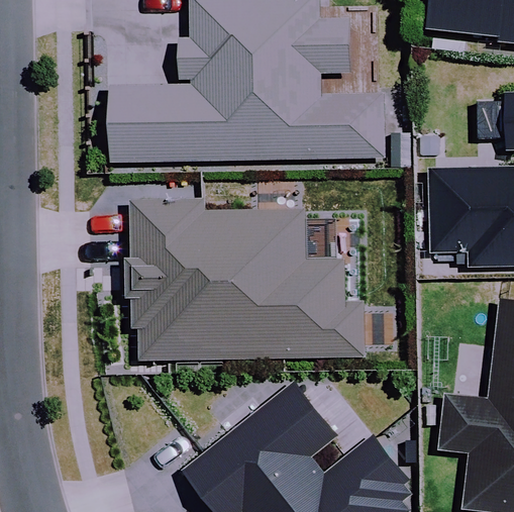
[(108,85),(109,162),(385,158),(384,91),(321,93),(319,73),(349,73),(349,18),(320,17),(318,0),(188,0),(188,36),(178,36),(178,79),(190,79),(189,84),(108,85)]
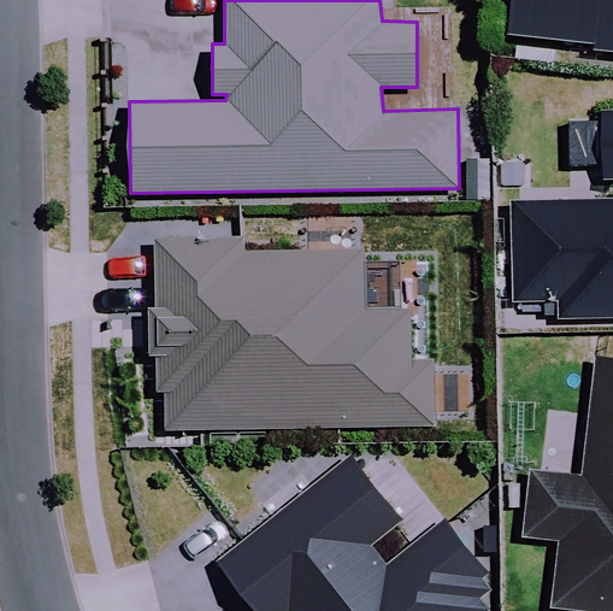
[(508,0),(504,36),(589,43),(591,51),(612,53),(612,0),(508,0)]
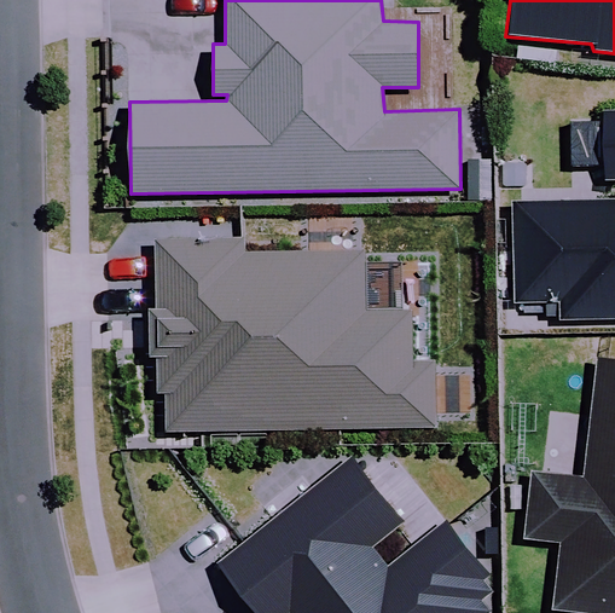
[(614,197),(510,201),(511,305),(558,302),(558,321),(614,318),(614,109),(602,110),(604,181),(614,180),(614,197)]
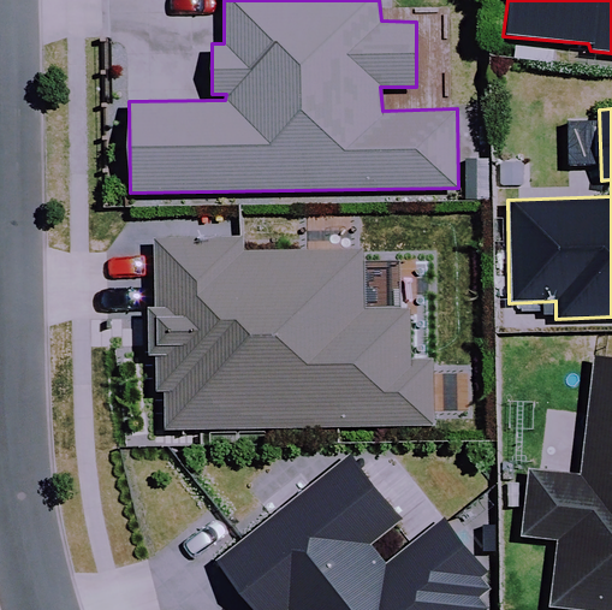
[(243,237),(153,240),(154,308),(144,308),(146,357),(154,356),(153,391),(161,392),(164,430),(433,425),(431,359),(410,360),(411,309),(362,308),(362,249),(243,252),(243,237)]
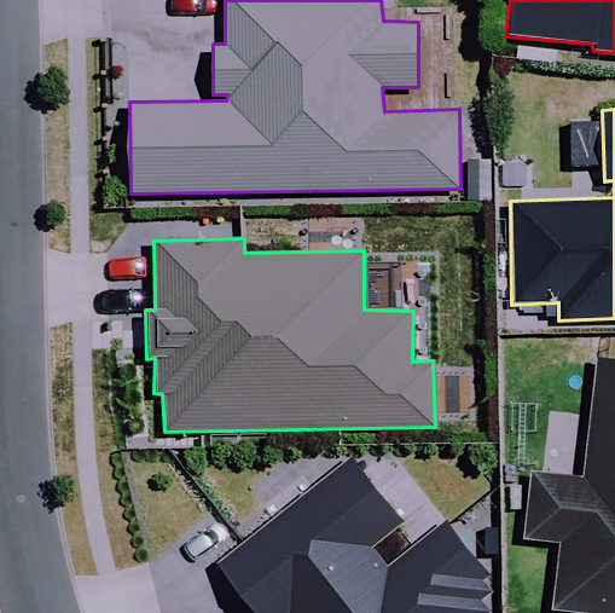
[(560,542),(551,609),(585,612),(614,612),(614,359),(597,357),(584,474),(531,469),(522,539),(560,542)]
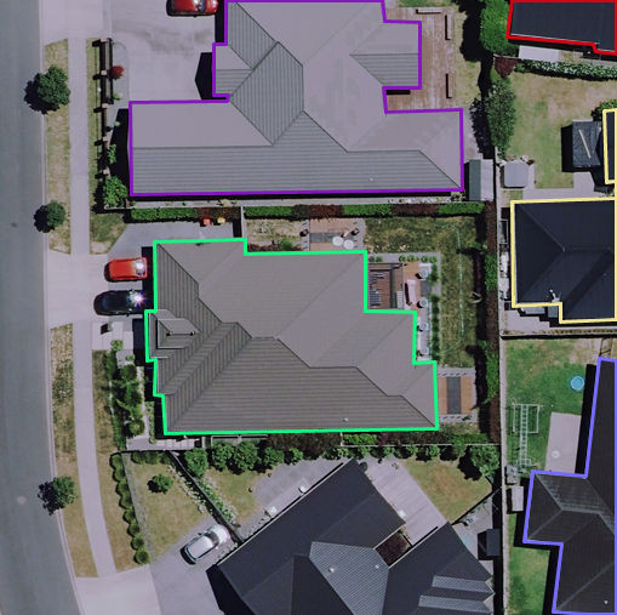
[(489,614),(492,611),(484,601),(495,592),(486,582),(492,574),(449,518),(387,567),(375,547),(406,523),(352,456),(216,562),(255,614),(489,614)]
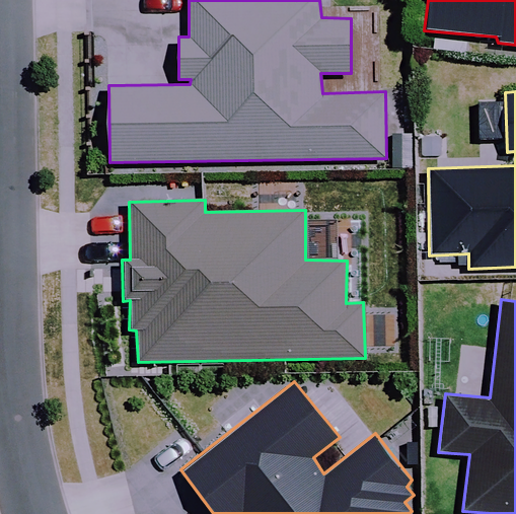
All buildings are outlined.
